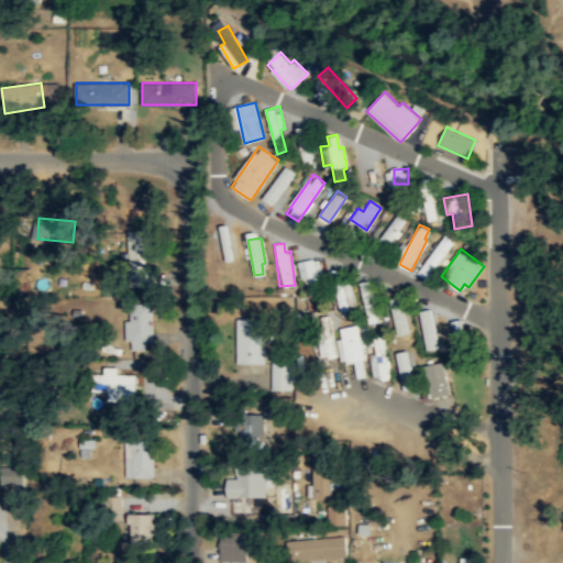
[(130,286),(152,286),(152,251),(130,251),(130,286)]
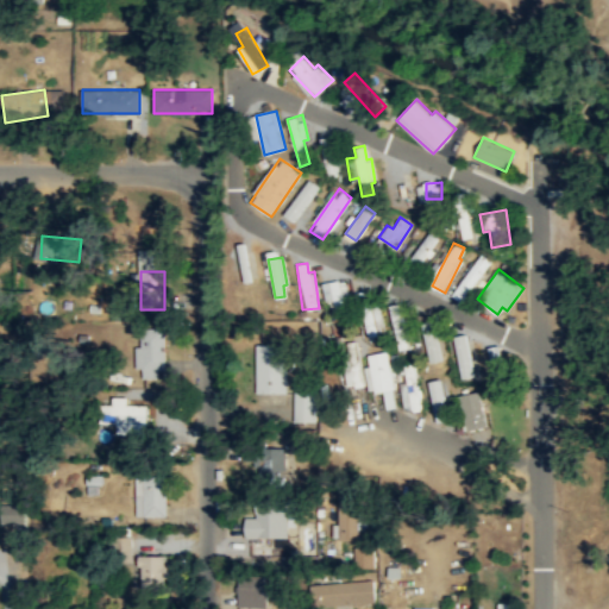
[(331,297),(334,314),(351,311),(345,278),(322,283),(325,299),(331,297)]
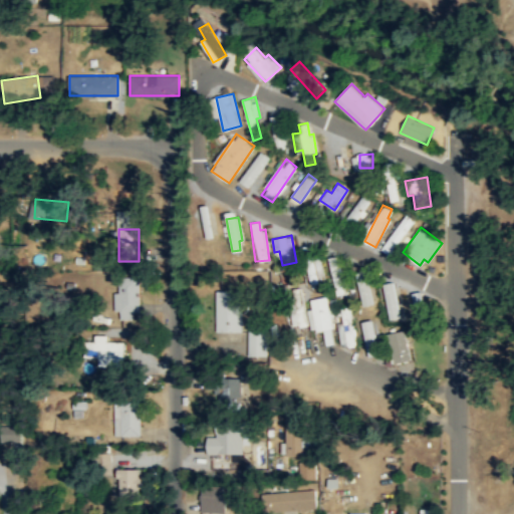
[(328,258),(330,271),(338,270),(336,256),(328,258)]
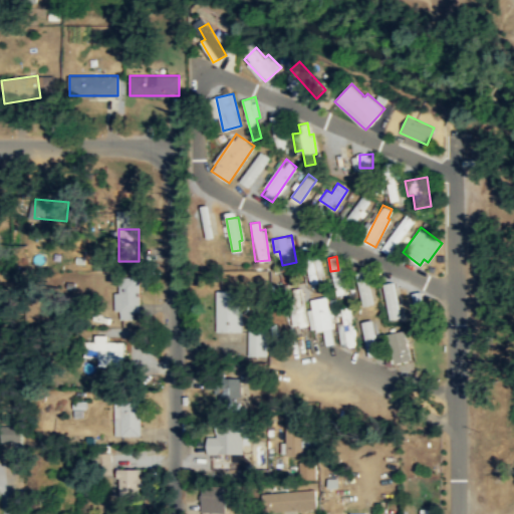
[(358,293),(360,292),(363,304),(371,302),(368,287),(373,287),(368,267),(353,270),(358,293)]
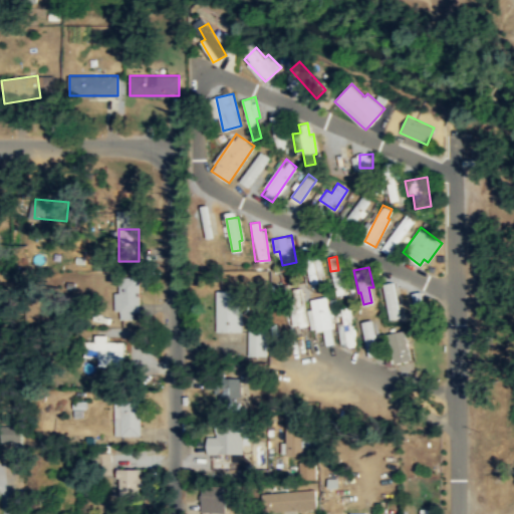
[(317,283),(315,268),(308,269),(310,284),(317,283)]
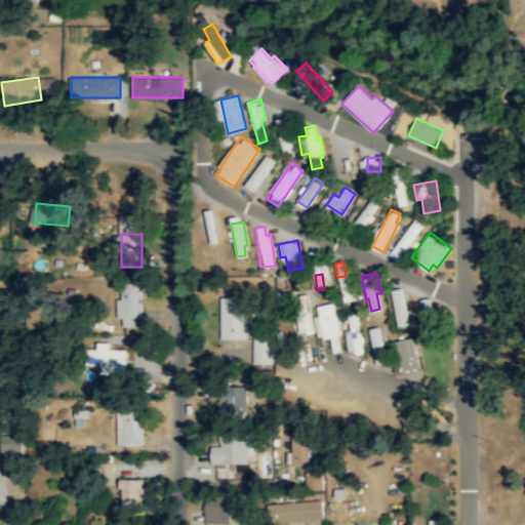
[(142,285),(122,285),(122,295),(116,295),(116,317),(122,317),(122,325),(142,325),(142,285)]
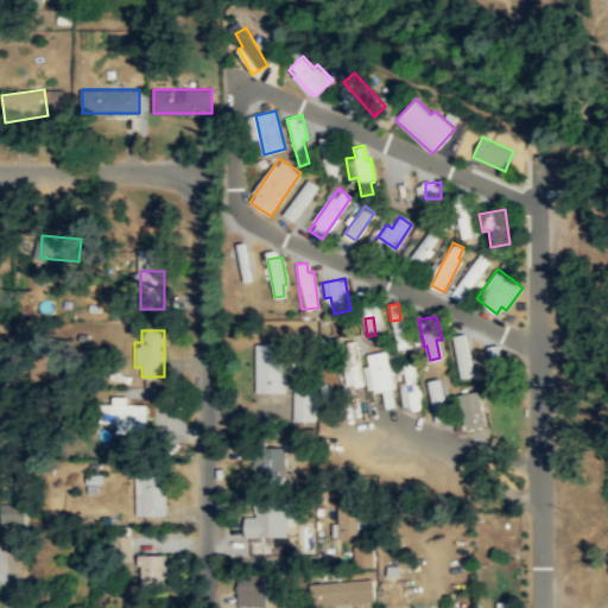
[(284,342),(254,342),(254,391),(284,391),(284,342)]
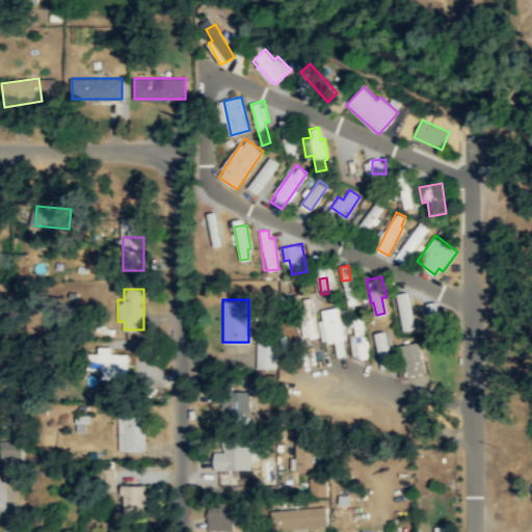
[(321,343),(336,341),(338,356),(346,355),(340,307),(321,309),(323,319),(318,319),(321,343)]
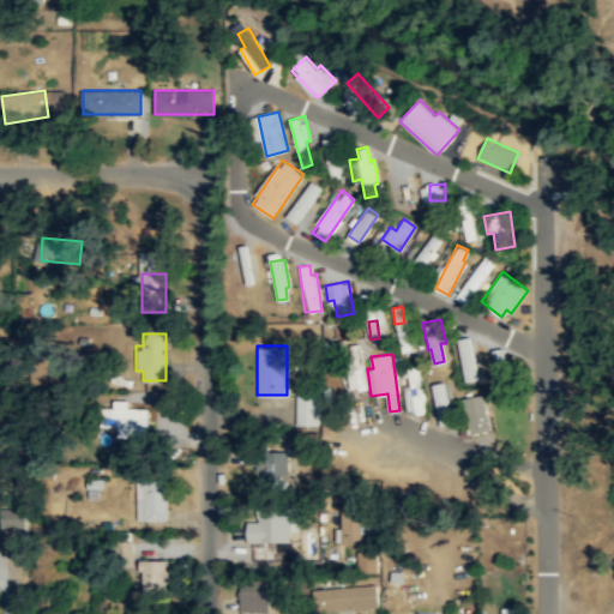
[(427,410),(417,366),(398,369),(407,414),(427,410)]
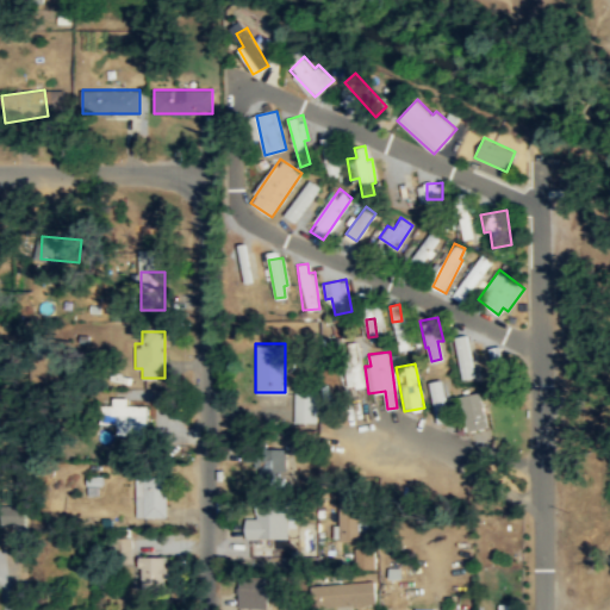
[(346,387),(365,386),(362,366),(344,368),(346,387)]
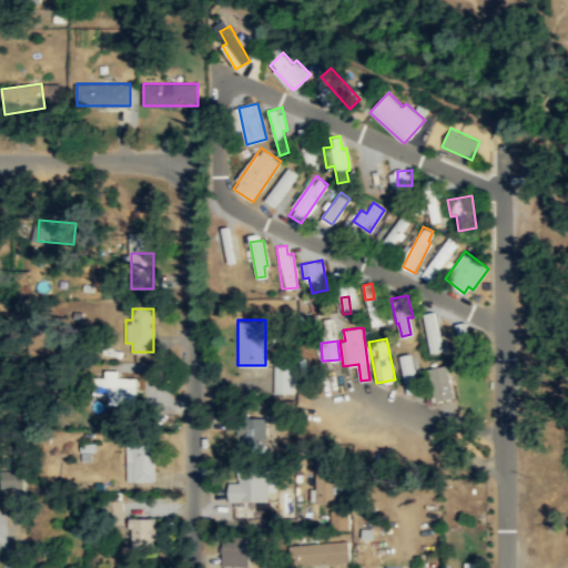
[(274,392),(295,392),(295,363),(274,363),(274,392)]
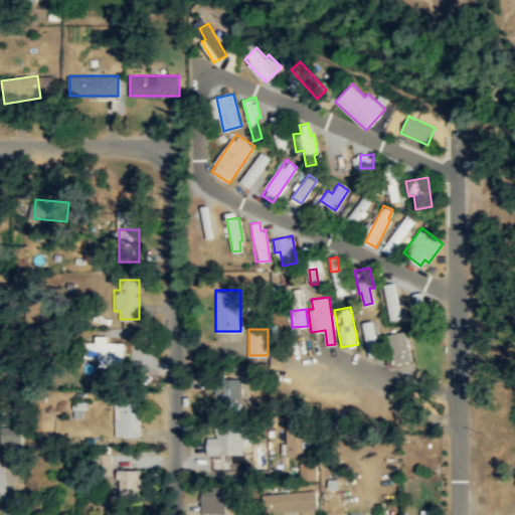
[(411,360),(406,330),(390,333),(396,363),(411,360)]
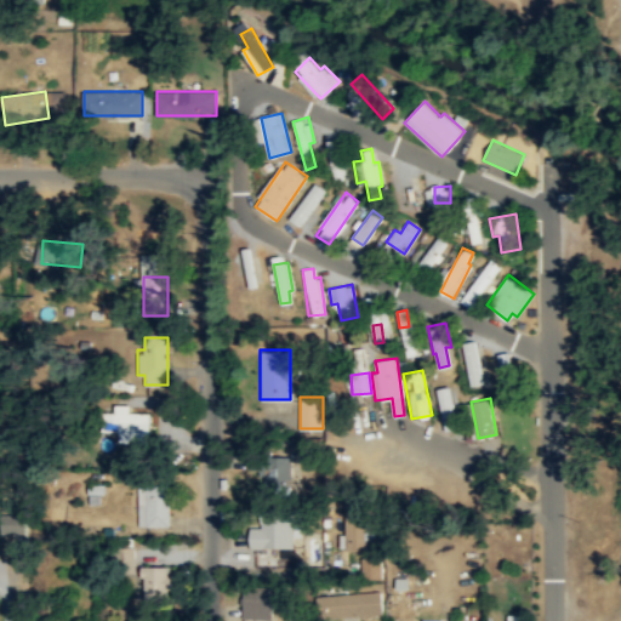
[(149,442),(149,411),(130,411),(130,404),(114,404),(114,411),(103,411),(103,429),(118,429),(118,442),(149,442)]
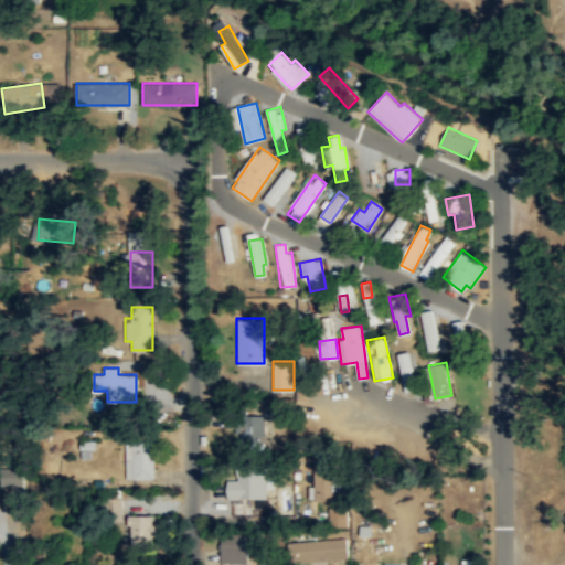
[(264,448),(264,415),(236,415),(236,448),(264,448)]
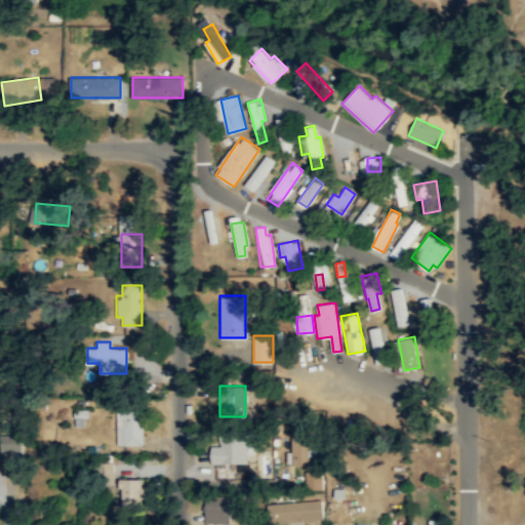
[(143,411),(118,411),(118,445),(143,445),(143,411)]
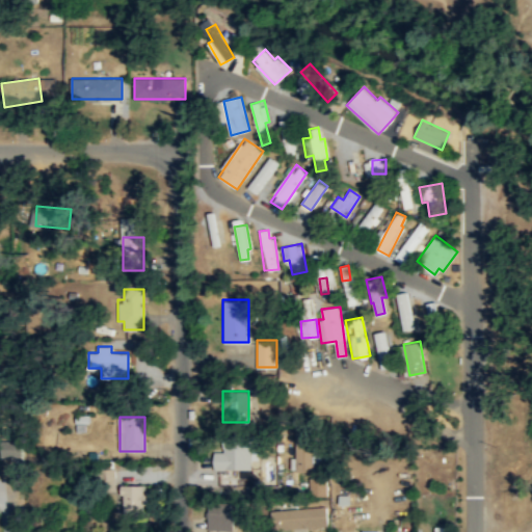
[(314,474),(314,437),(296,437),(296,474),(314,474)]
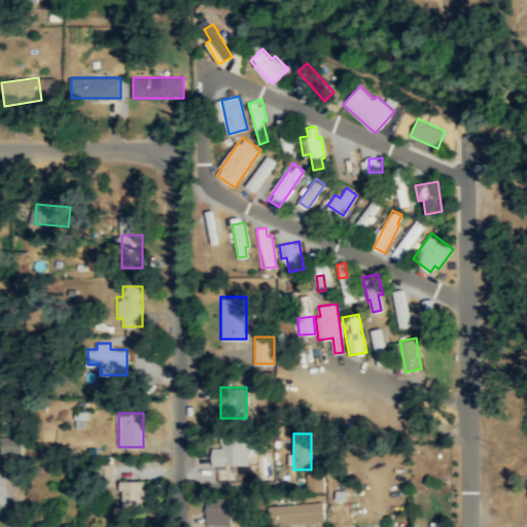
[(23,452),(23,434),(3,434),(2,451),(23,452)]
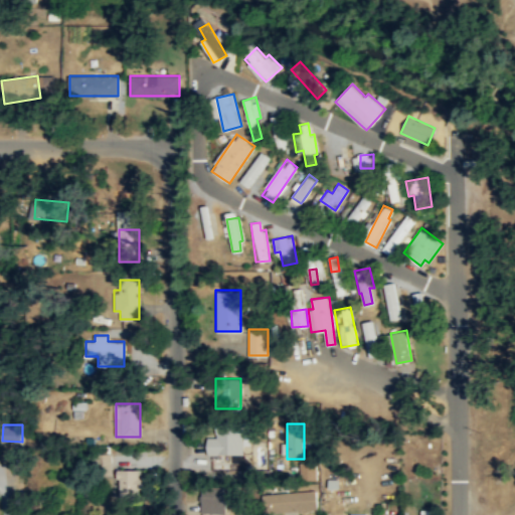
[(242,455),(242,424),(216,424),(216,438),(207,438),(207,455),(242,455)]
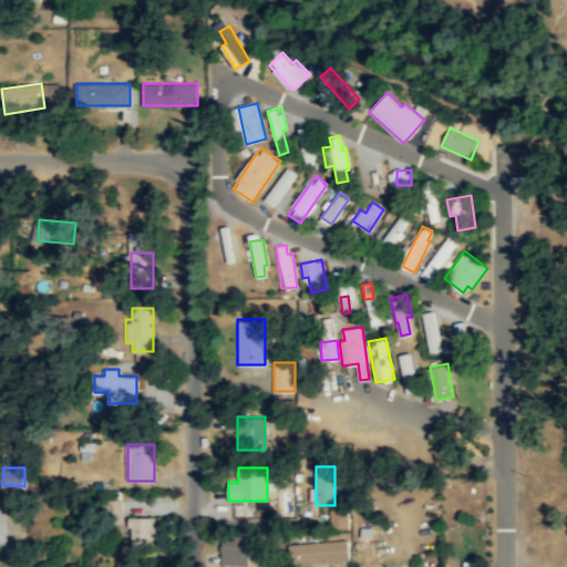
[(331,529),(348,529),(348,511),(331,511),(331,529)]
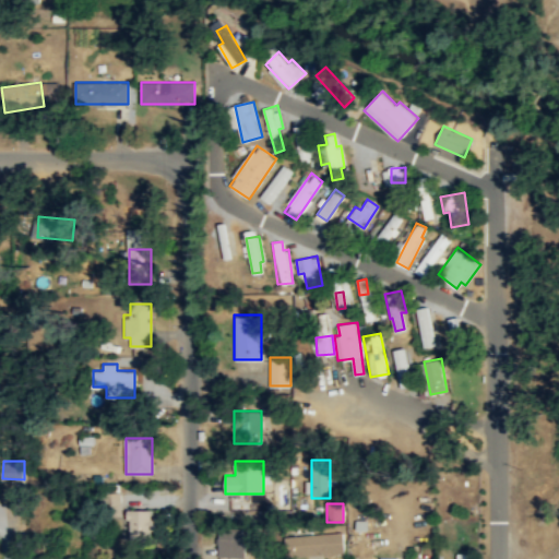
[(128,509),(128,539),(152,539),(152,509),(128,509)]
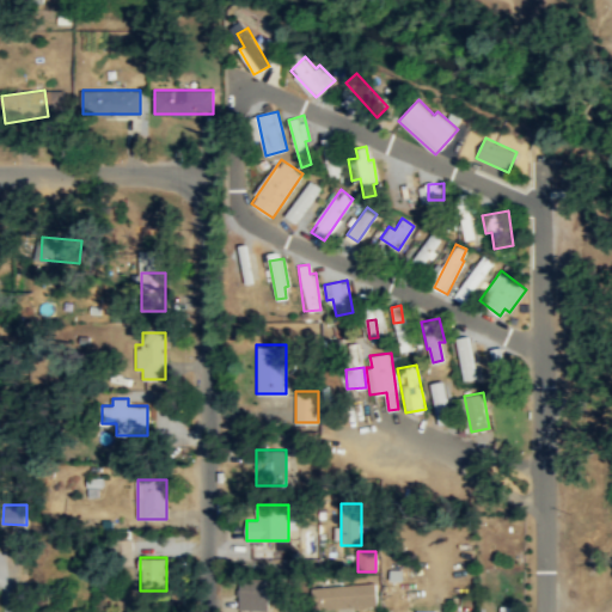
[(267,598),(276,598),(276,579),(238,579),(238,610),(267,610),(267,598)]
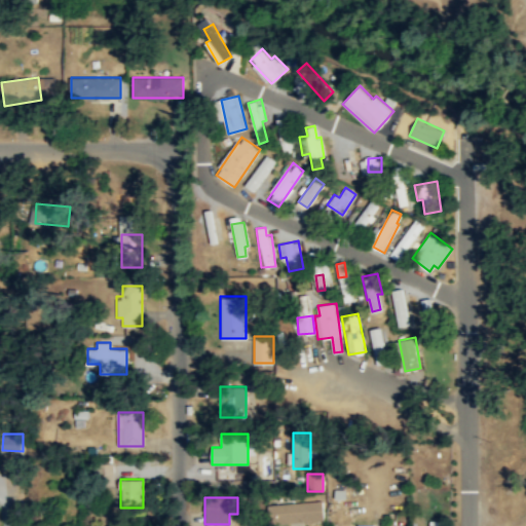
[(268,505),(268,524),(317,521),(316,502),(268,505)]
